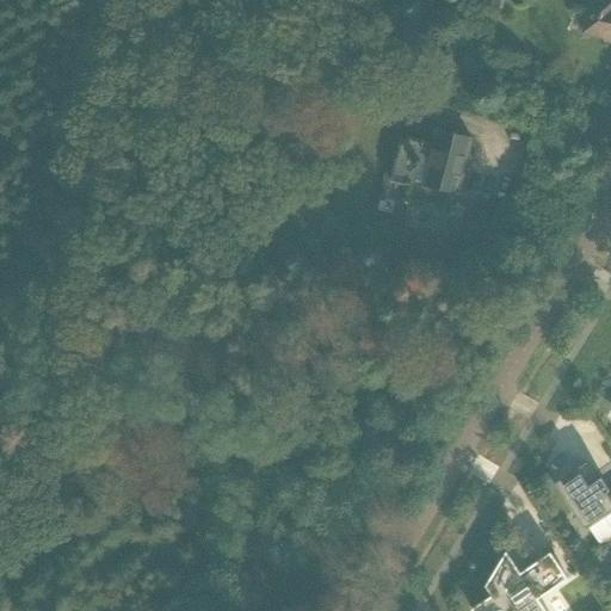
[(491,0),(489,7),(505,11),(507,0),(491,0)]
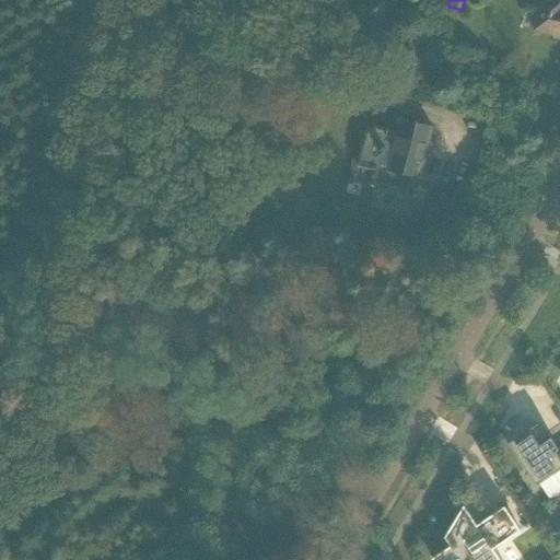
[(553,36),(553,38),(559,39),(559,0),(541,0),(534,31),(553,36)]
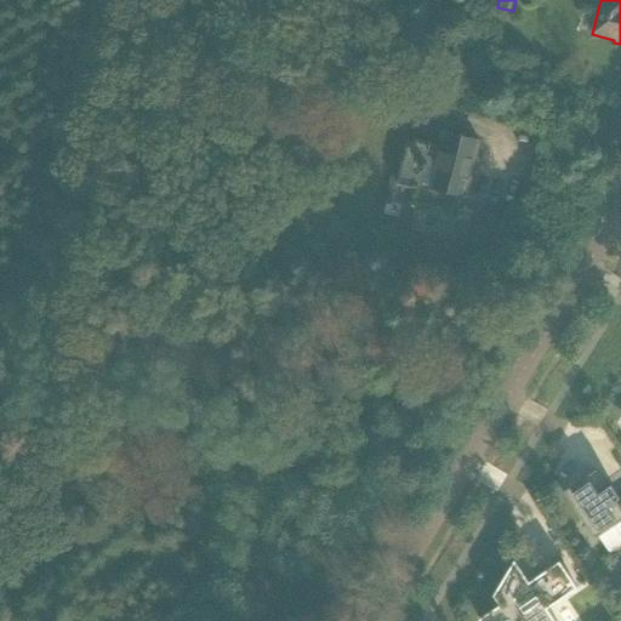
[(412,203),(453,214),(457,193),(463,195),(477,142),(444,134),(442,147),(408,138),(397,184),(416,189),(412,203)]
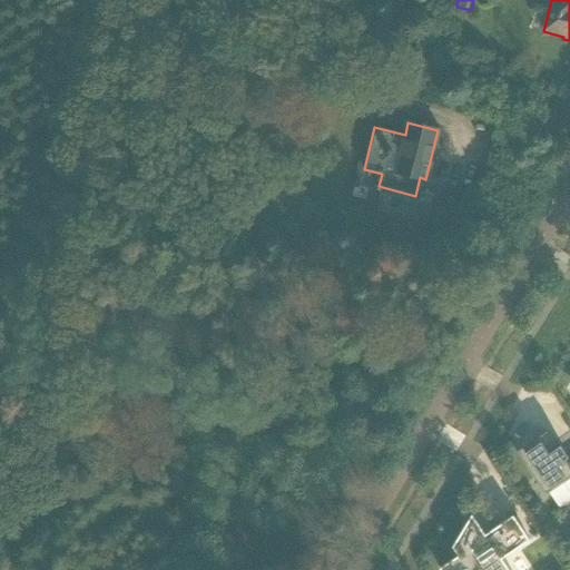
[(569,461),(568,463),(566,460),(569,458),(560,445),(557,448),(547,432),(517,451),(546,494),(569,477),(569,461)]
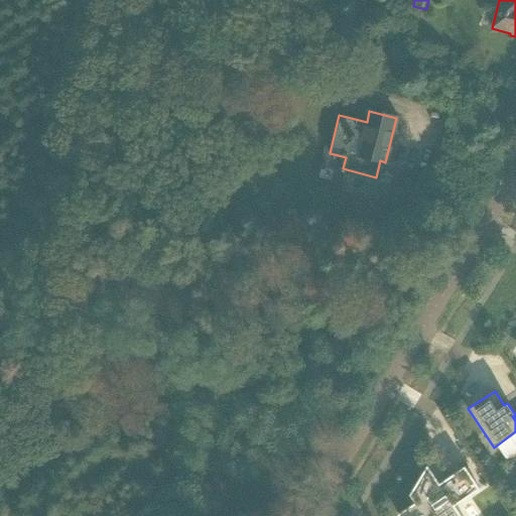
[(415,503),(398,514),(398,515),(461,515),(454,506),(479,489),(465,467),(438,484),(426,466),(409,495),(415,503)]
